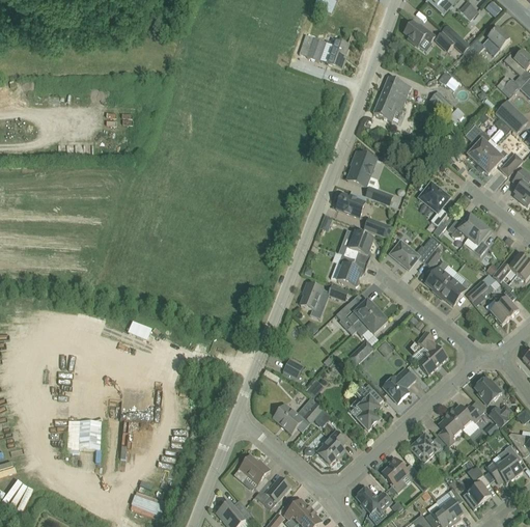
[(468,0),(461,7),(459,9),(473,22),(480,14),(477,10),(477,9),(468,0)]
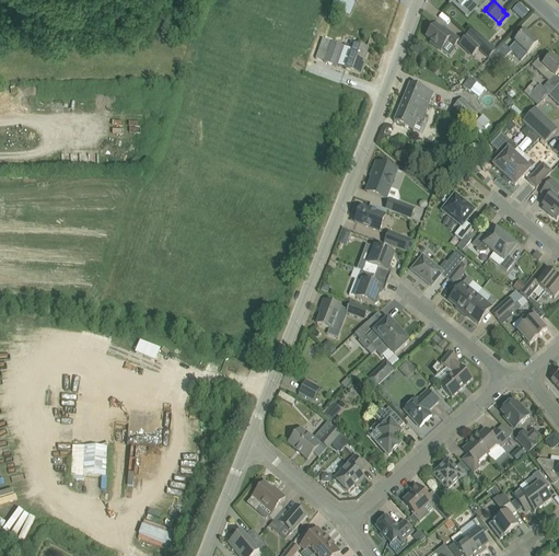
[(528,9),(517,0),(511,7),(522,16),(528,9)]
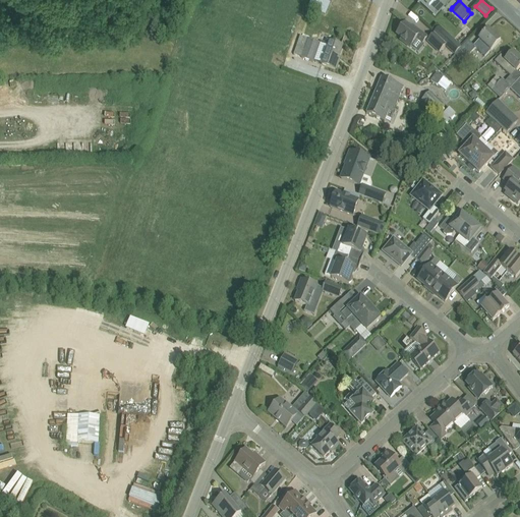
[(421,41),(426,35),(415,26),(414,27),(404,20),(401,24),(399,24),(397,27),(397,30),(396,32),(399,34),(401,35),(400,37),(409,44),(415,37),(421,41)]
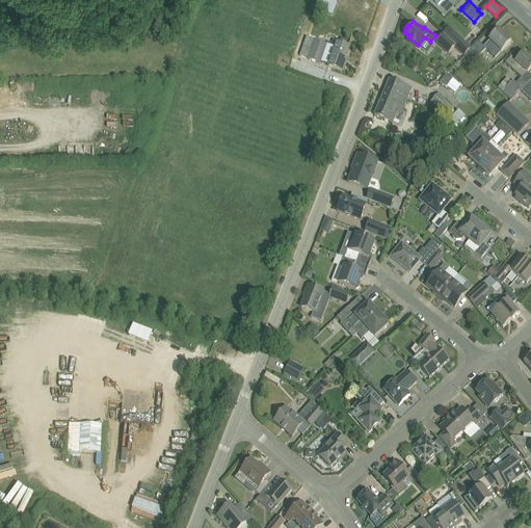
[(435,38),(448,50),(454,44),(463,52),(471,45),(448,24),(441,31),(442,32),(435,38)]
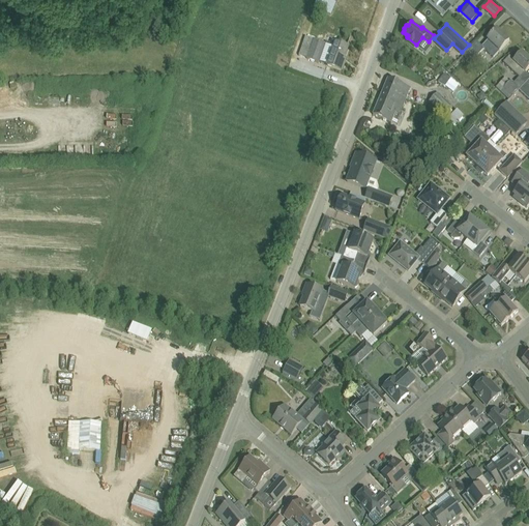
[(475,38),(469,45),(462,52),(467,57),(471,52),(473,54),(482,46),(492,55),(498,48),(499,49),(508,38),(497,27),(487,37),(481,44),(475,38)]
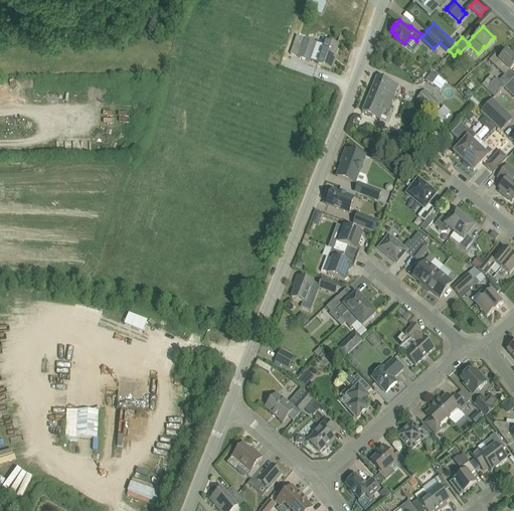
[(319,55),(317,60),(332,65),(334,58),(333,57),(338,42),(325,38),(321,48),(313,45),(315,38),(304,35),(298,53),(309,57),(311,52),(319,55)]
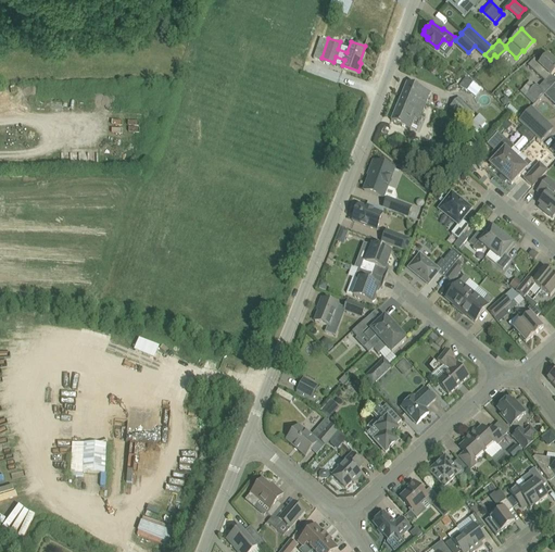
[(478,61),(482,55),(474,47),(469,52),(478,61)]
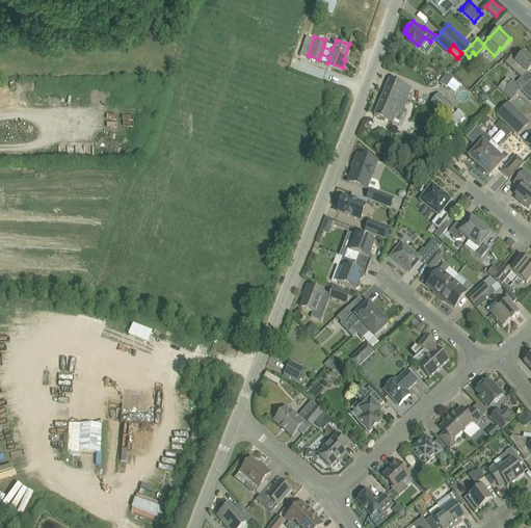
[(504,59),(510,64),(521,74),(515,80),(512,77),(510,78),(506,75),(497,84),(509,97),(515,90),(516,91),(520,87),(522,86),(530,75),(530,73),(527,70),(530,64),(530,57),(523,50),(520,54),(515,58),(510,53),(504,59)]
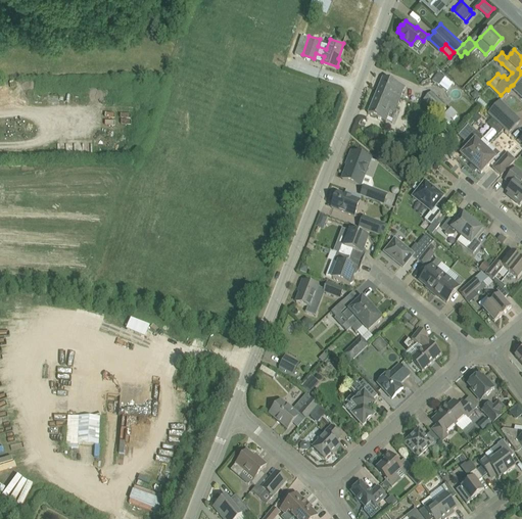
[(438,82),(443,75),(444,74),(437,68),(431,77),(438,82)]
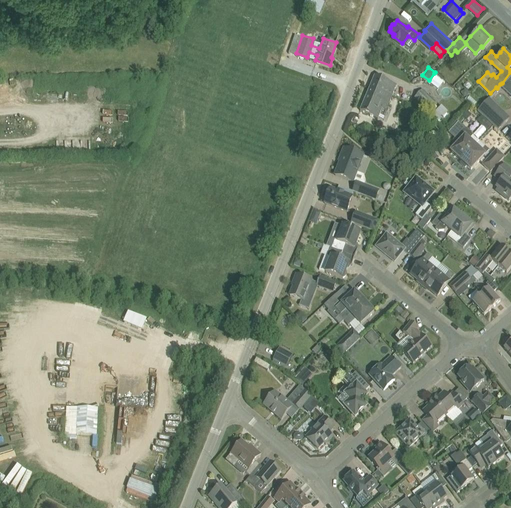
[(510,72),(502,83),(500,84),(510,94),(510,72)]
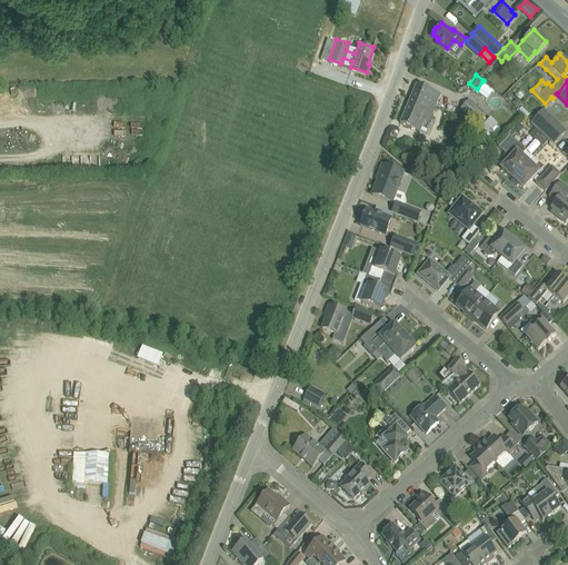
[(416,81),(410,96),(427,102),(428,99),(435,102),(440,91),(416,81)]
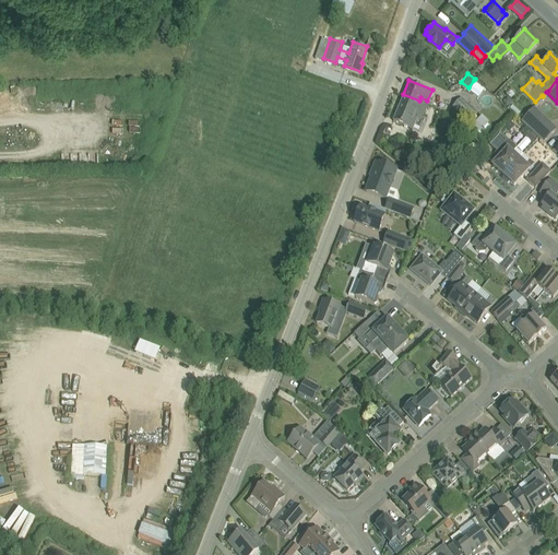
[(392,118),(398,120),(412,126),(416,115),(420,117),(427,101),(420,97),(419,101),(403,94),(393,118),(393,117),(392,118)]
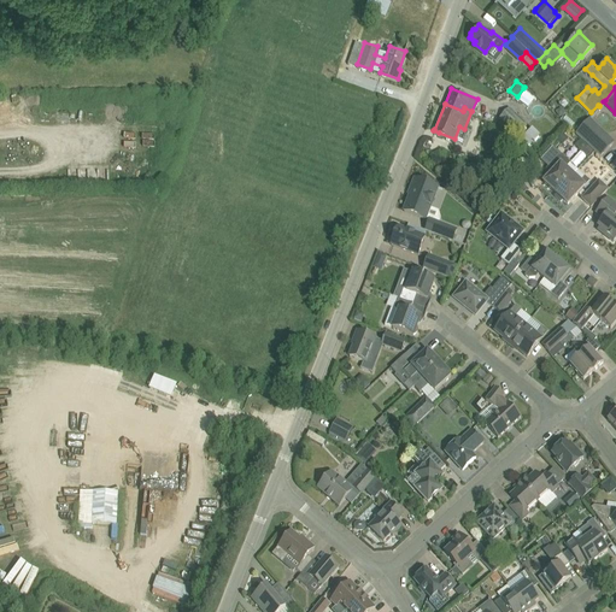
[(516,131),(526,121),(509,104),(499,115),(516,131)]
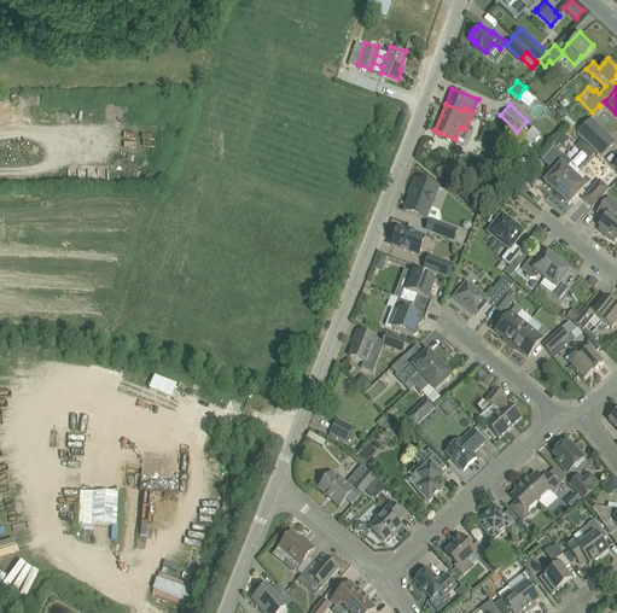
[(604,151),(613,140),(589,117),(580,127),(604,151)]
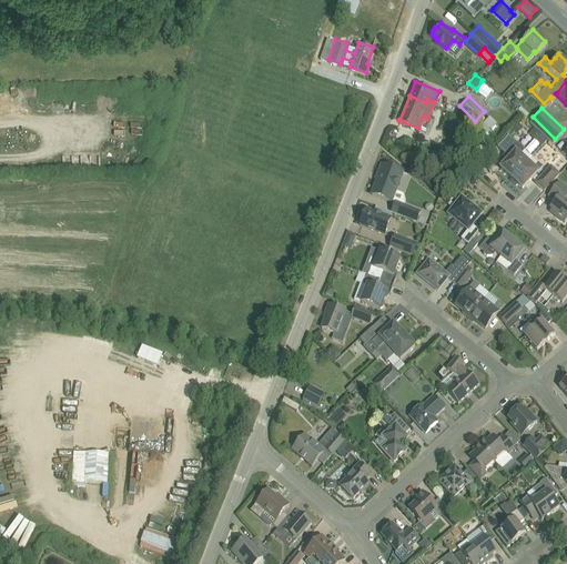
[(481,124),(487,131),(497,120),(489,113),(481,124)]
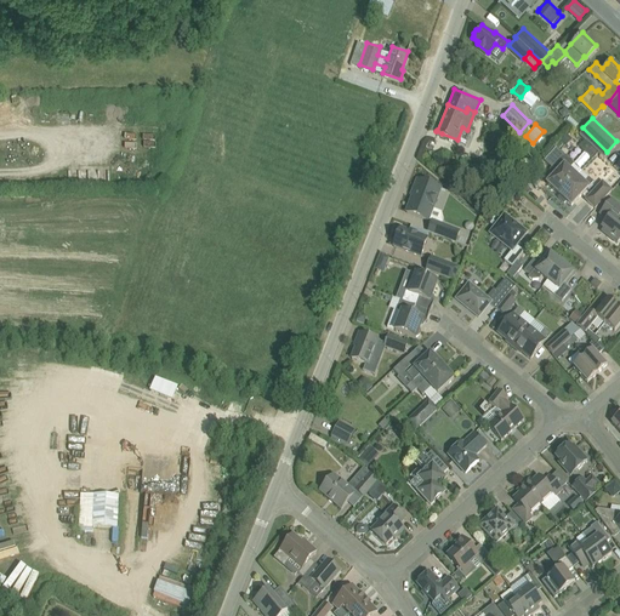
[(566,142),(572,135),(566,130),(561,136),(566,142)]
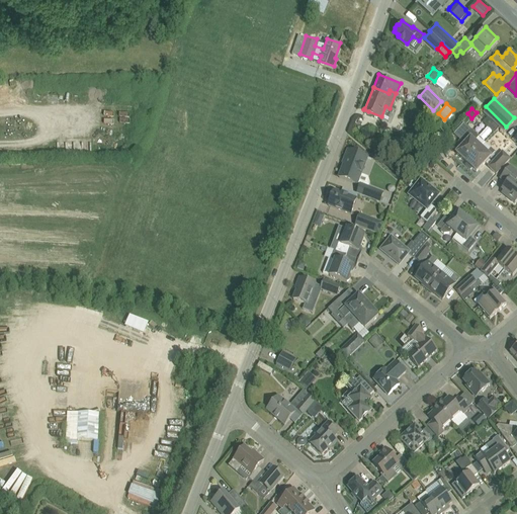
[(465,160),(480,145),(474,139),(478,134),(469,126),(459,138),(463,142),(455,150),(465,160)]
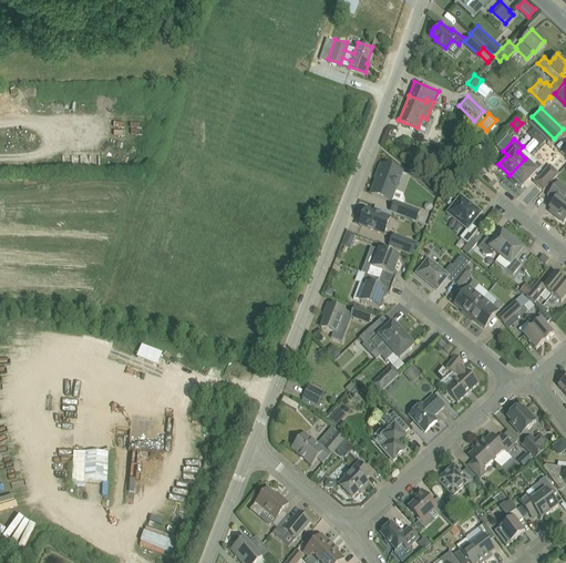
[(480,176),(485,170),(491,163),(483,156),(477,162),(471,169),(480,176)]
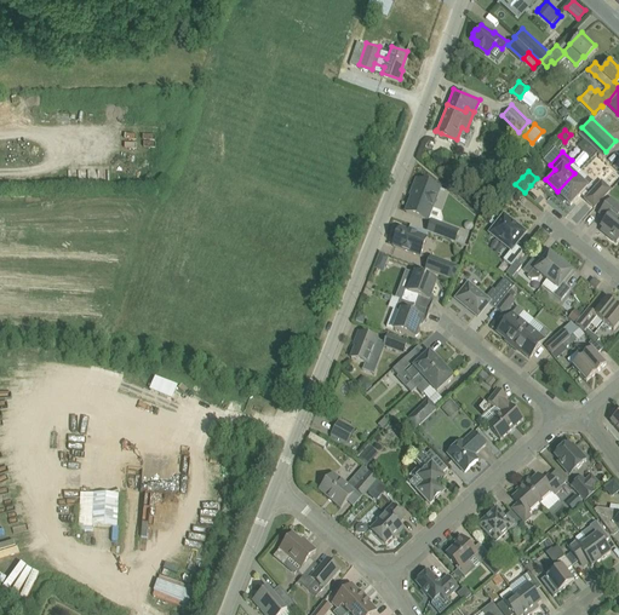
[(569,202),(586,184),(574,173),(557,191),(559,191),(556,194),(562,200),(565,197),(569,202)]
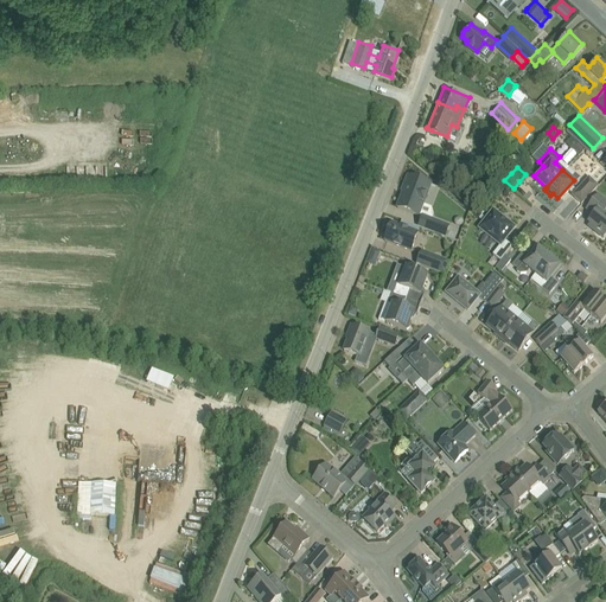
[(397,204),(416,212),(429,180),(409,172),(408,174),(406,175),(404,180),(406,183),(397,204)]
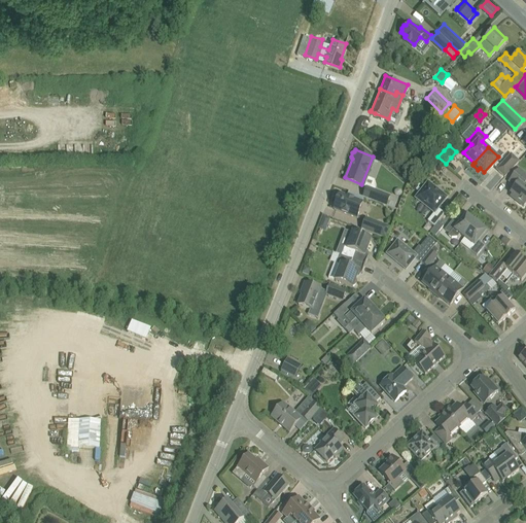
[(511,151),(496,167),(504,174),(518,159),(511,151)]
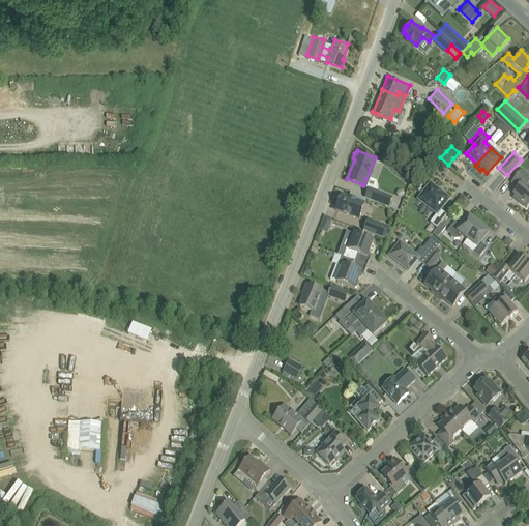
[(526,204),(528,200),(528,182),(528,180),(528,173),(521,168),(511,179),(518,184),(513,191),(516,192),(513,195),(518,198),(526,204)]
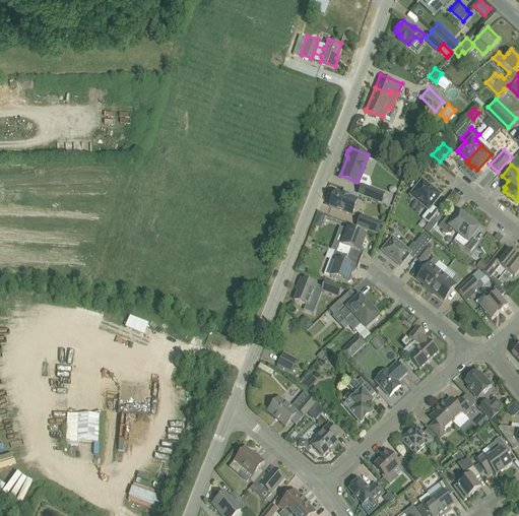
[(409,192),(428,207),(422,215),(428,220),(432,216),(438,208),(432,203),(441,192),(422,177),(409,192)]
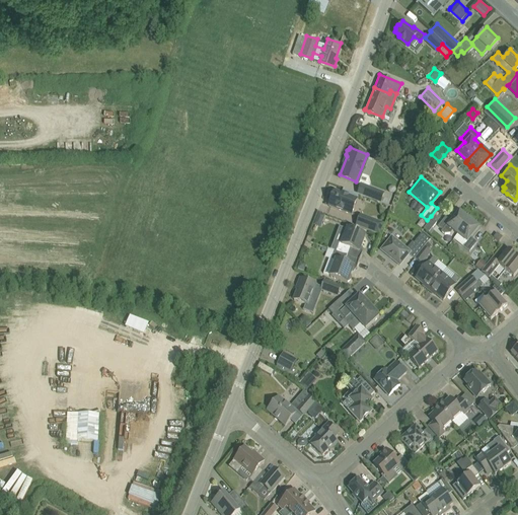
[(368,185),(360,182),(357,191),(379,200),(380,199),(381,195),(383,191),(368,185)]
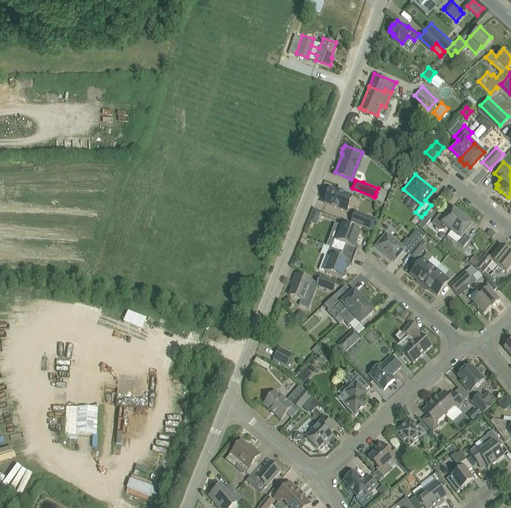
[(324,200),(328,202),(346,209),(349,201),(346,200),(349,193),(352,194),(354,189),(338,183),(336,188),(329,185),(324,200)]
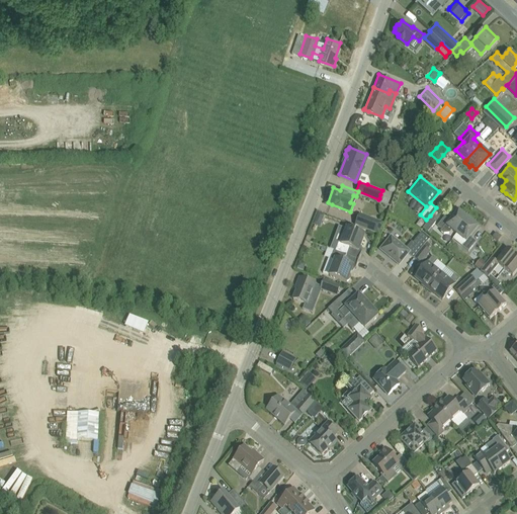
[(457,206),(449,218),(444,213),(436,223),(441,227),(440,229),(443,231),(449,231),(451,228),(456,231),(467,217),(463,213),(464,211),(457,206)]
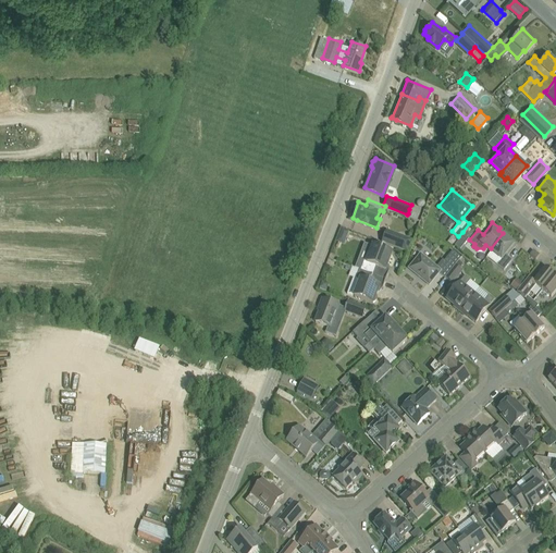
[(348,228),(341,224),(336,238),(343,241),(348,228)]
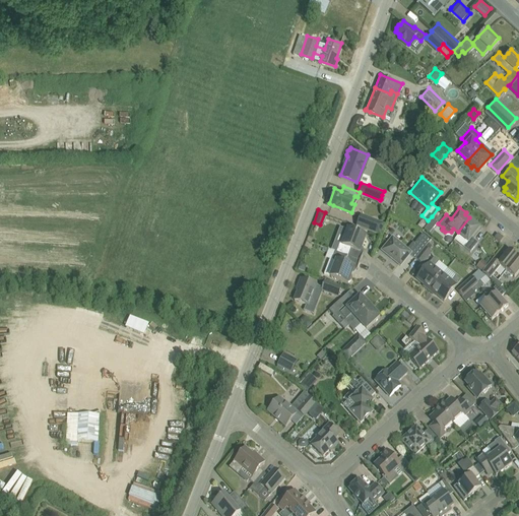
[(384,221),(379,220),(361,212),(355,223),(380,233),(384,221)]
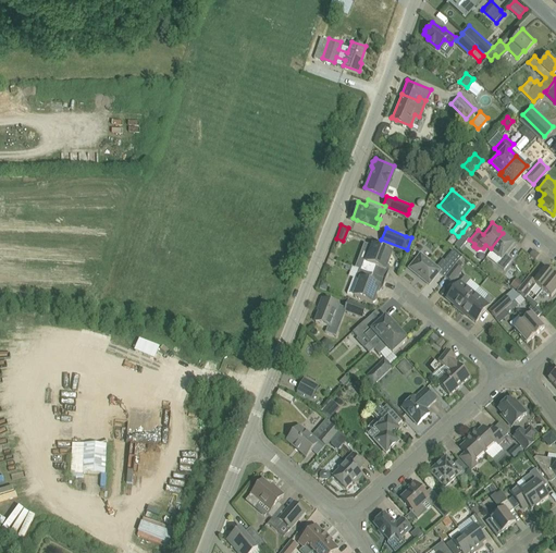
[(462,232),(458,236),(455,242),(459,246),(468,235),(462,232)]
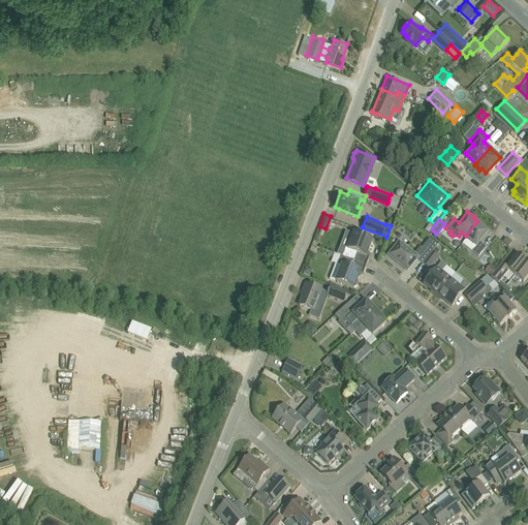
[(477,221),(466,236),(475,244),(471,248),(477,253),(486,244),(480,240),(490,228),(484,223),(482,225),(477,221)]
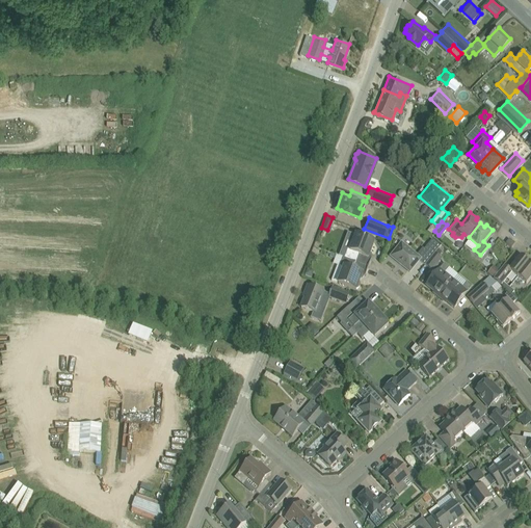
[(343,255),(368,264),(371,256),(368,254),(373,238),(355,232),(350,247),(346,246),(343,255)]
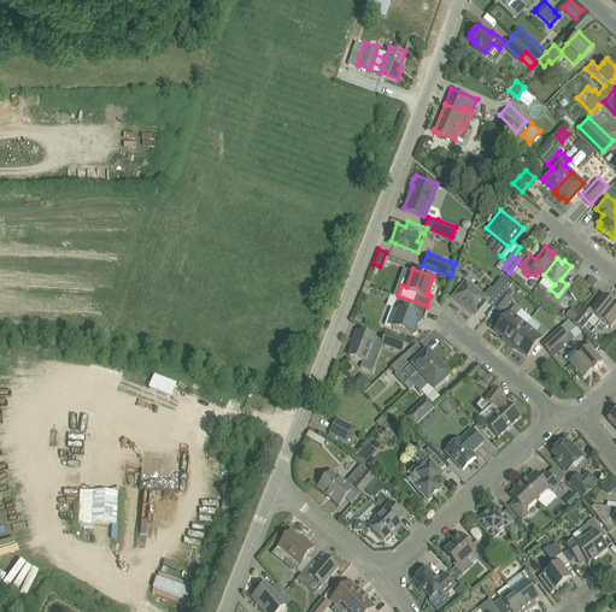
[(475,311),(486,298),(492,302),(510,281),(500,274),(492,284),(491,283),(482,293),(465,278),(452,294),(475,311)]
